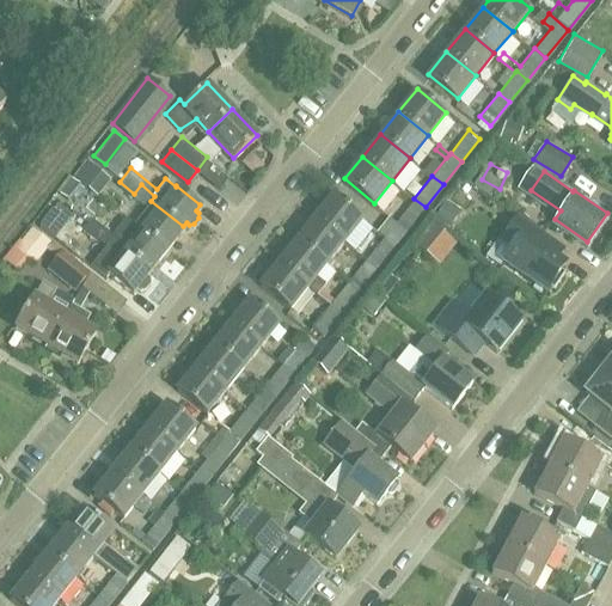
[(166,248),(183,226),(151,201),(154,196),(141,184),(134,194),(147,204),(134,221),(166,248)]
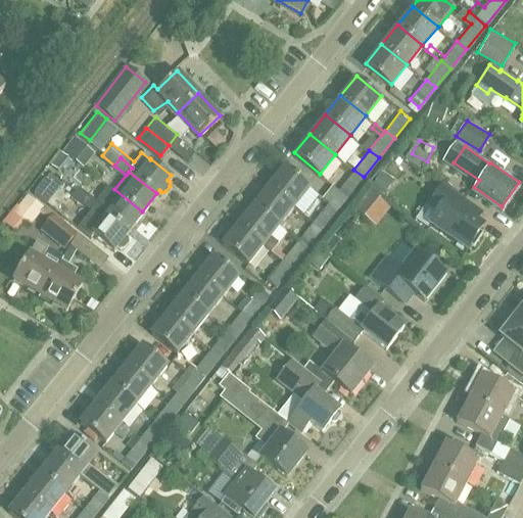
[(284,166),(269,184),(294,204),(293,205),(313,221),(322,228),(342,203),(327,189),(322,196),(328,201),(319,213),(300,197),(310,186),(284,166)]
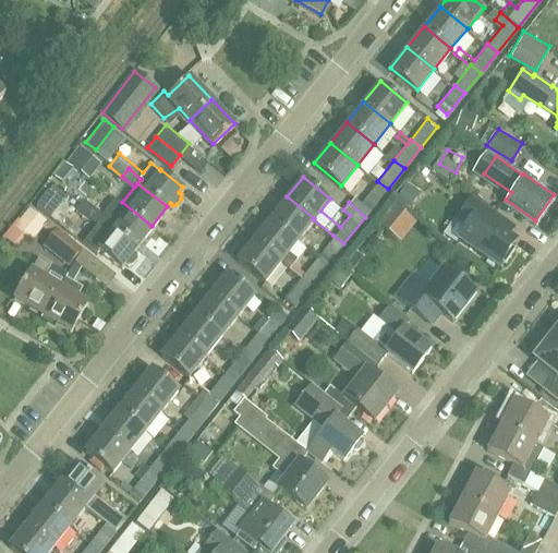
[(388,189),(377,181),(361,201),(354,195),(349,202),(365,217),(388,189)]
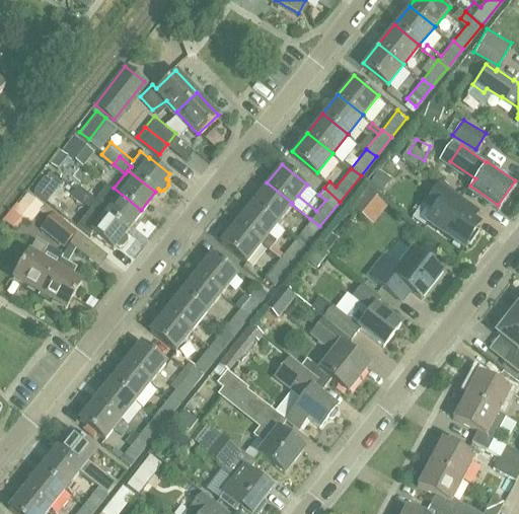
[(434,208),(426,218),(463,244),(479,221),(454,204),(460,194),(439,179),(424,201),(434,208)]
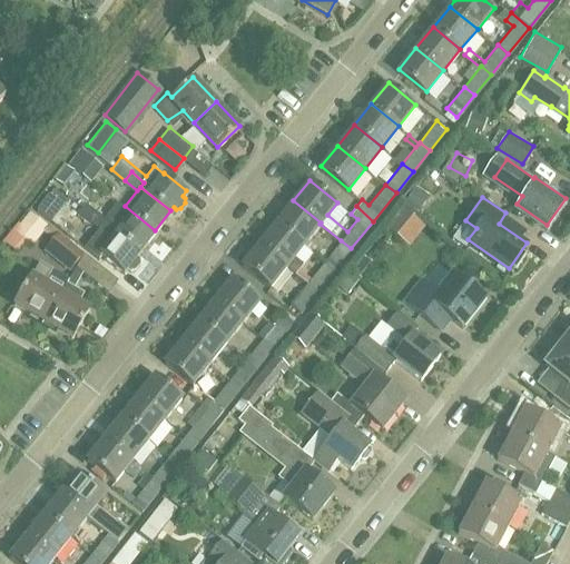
[(92,220),(99,211),(87,200),(79,209),(92,220)]
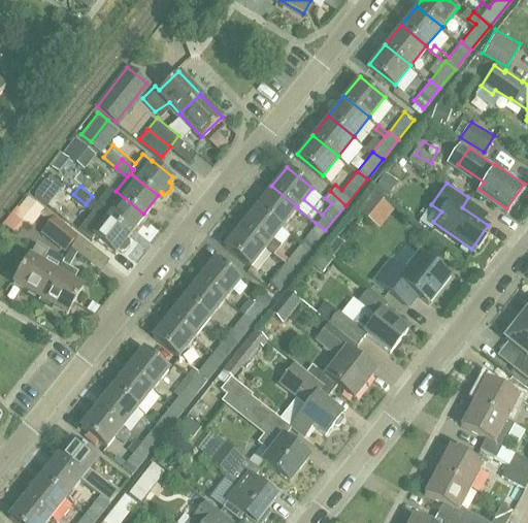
[(297,206),(271,186),(256,205),(282,226),(296,207),(297,206)]
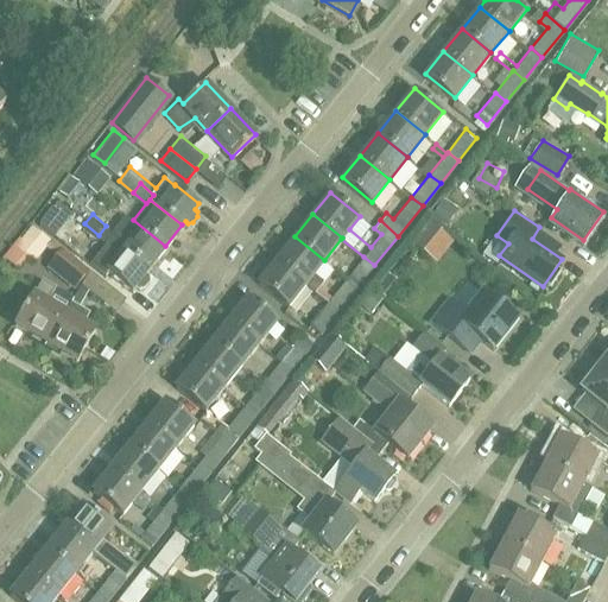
[(120,236),(106,226),(99,235),(106,241),(113,246),(116,241),(149,267),(165,246),(133,220),(120,236)]
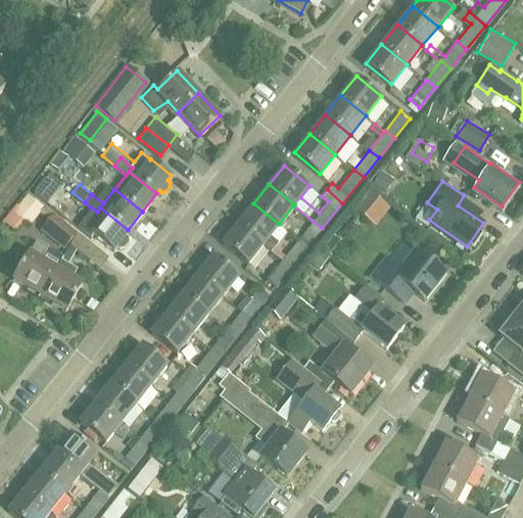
[(386,190),(369,209),(382,221),(398,201),(386,190)]
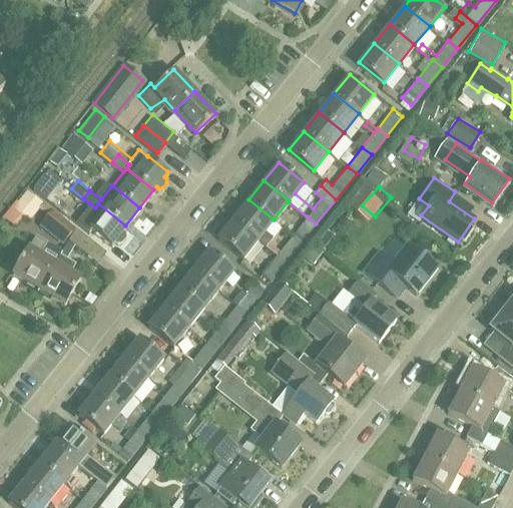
[(15,205),(25,212),(30,216),(43,199),(27,187),(15,204),(15,205)]
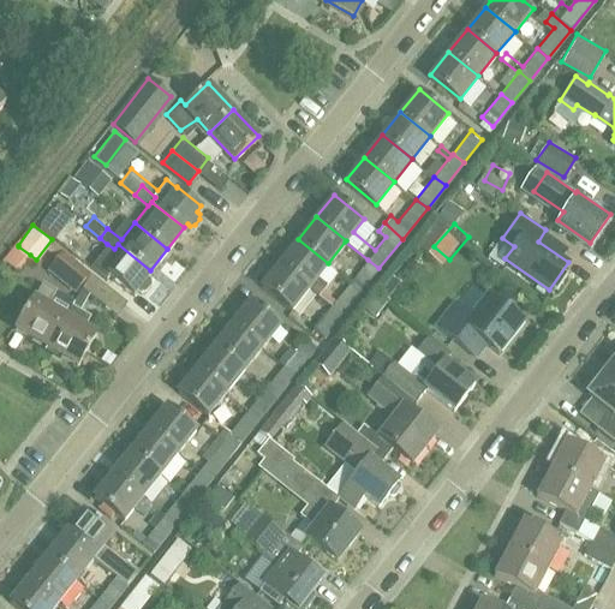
[(298,239),(280,262),(310,286),(318,293),(332,304),(342,314),(362,291),(350,281),(335,299),(322,288),(327,282),(318,275),(328,263),(298,239)]
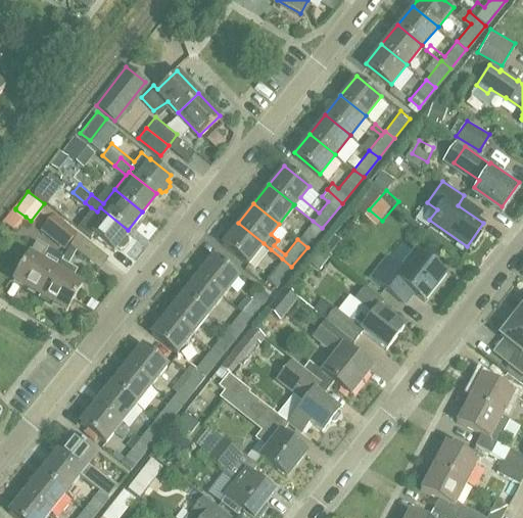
[(97,212),(91,207),(78,225),(89,235),(92,231),(113,247),(116,243),(119,245),(124,245),(128,239),(128,235),(125,233),(128,230),(100,207),(97,212)]
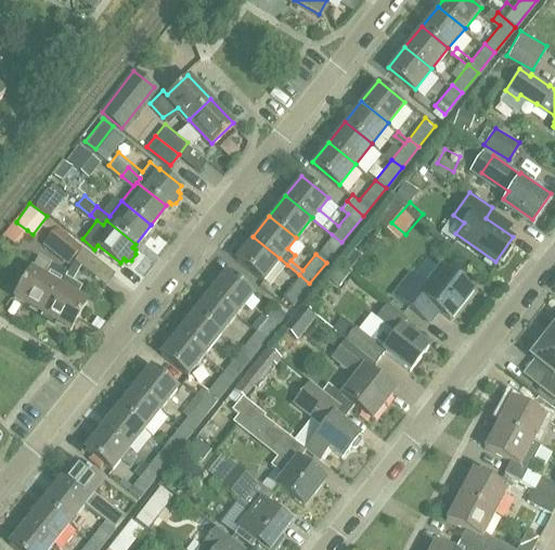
[(81,244),(59,226),(46,241),(68,260),(80,245),(81,244)]
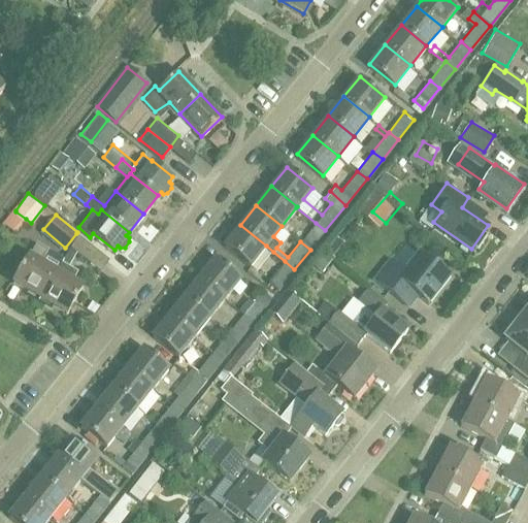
[(316,223),(300,241),(310,250),(325,230),(316,223)]
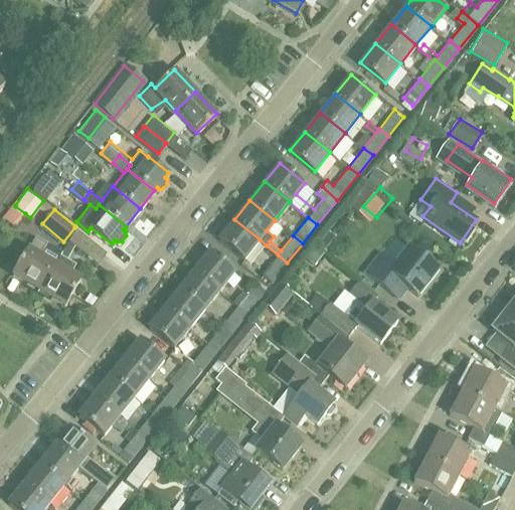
[(260,239),(234,219),(218,238),(243,259),(260,239)]
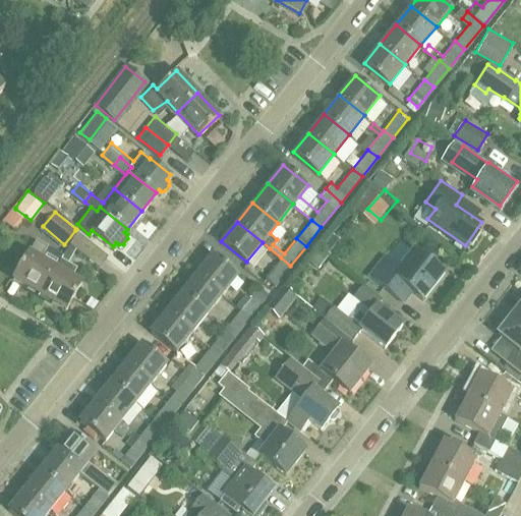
[(69,241),(93,261),(99,266),(108,253),(76,230),(69,241)]
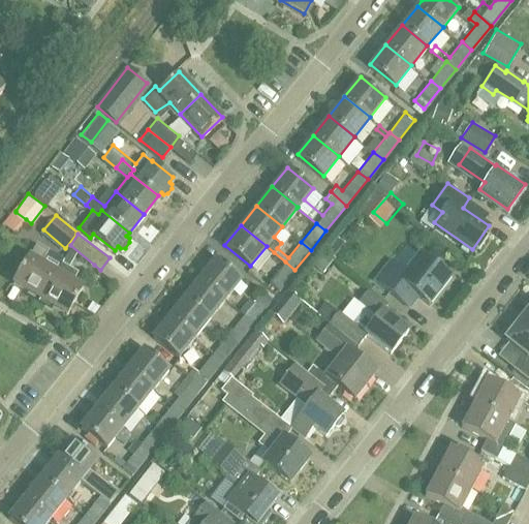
[(56,270),(41,262),(49,249),(37,242),(30,254),(29,254),(13,281),(40,297),(56,270)]
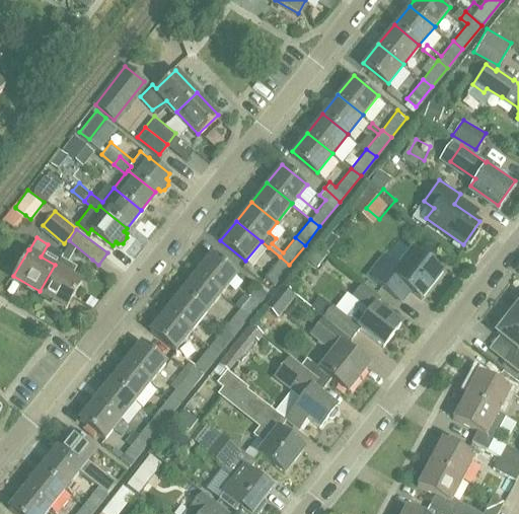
[(422,296),(441,270),(412,246),(397,265),(381,252),(367,272),(402,298),(411,287),(422,296)]
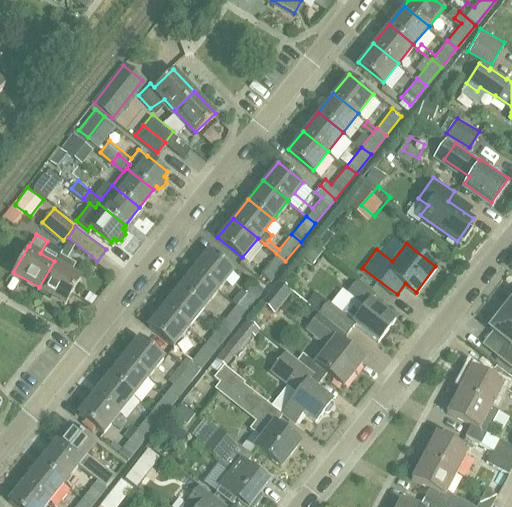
[(193,268),(218,288),(233,269),(208,249),(193,268)]
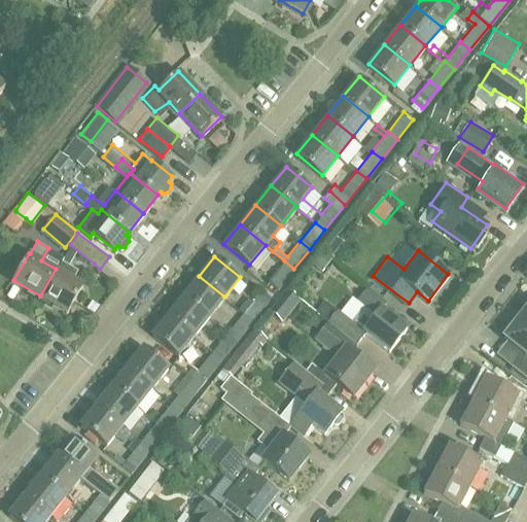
[(56,269),(40,296),(67,311),(82,284),(71,278),(76,269),(68,265),(61,259),(56,269)]
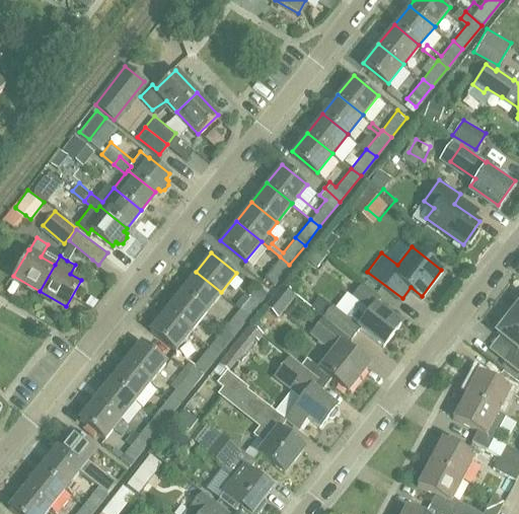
[(289,265),(280,257),(265,276),(274,283),(289,265)]
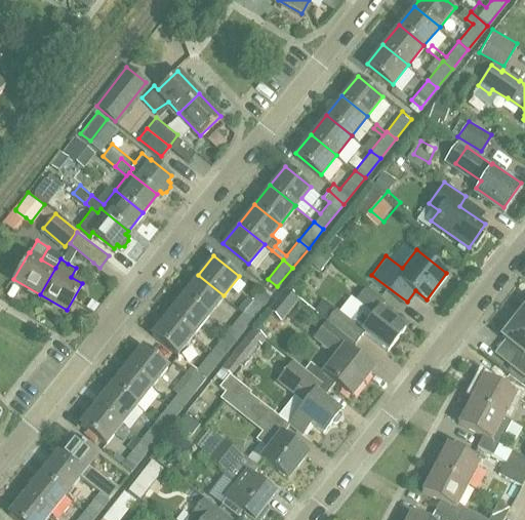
[(198,275),(183,293),(208,314),(224,295),(198,275)]
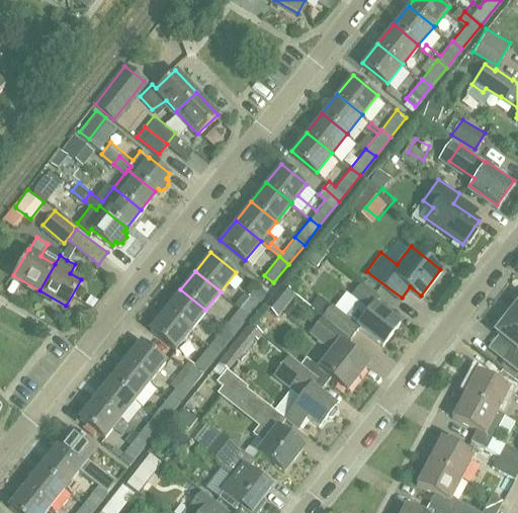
[(323,314),(350,336),(359,324),(382,343),(400,321),(374,301),(379,294),(362,280),(352,292),(358,297),(356,302),(355,302),(346,314),(320,292),(311,304),(323,314)]
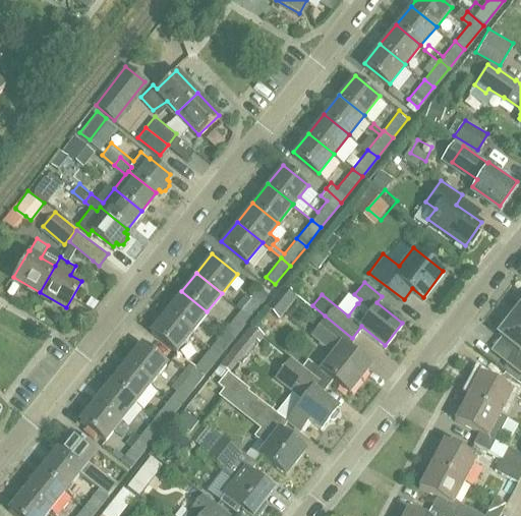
[(297,293),(284,283),(265,305),(278,317),(297,293)]
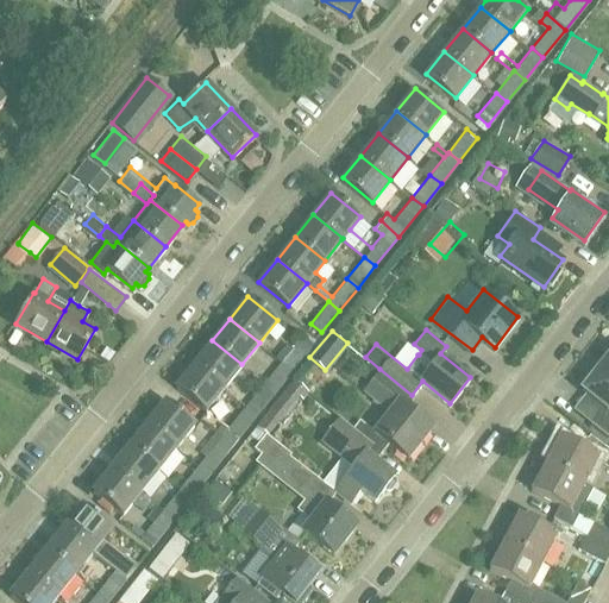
[(281,359),(293,369),(311,346),(309,346),(313,341),(303,333),(300,338),(300,337),(293,345),(287,341),(275,356),(281,360),(281,359)]
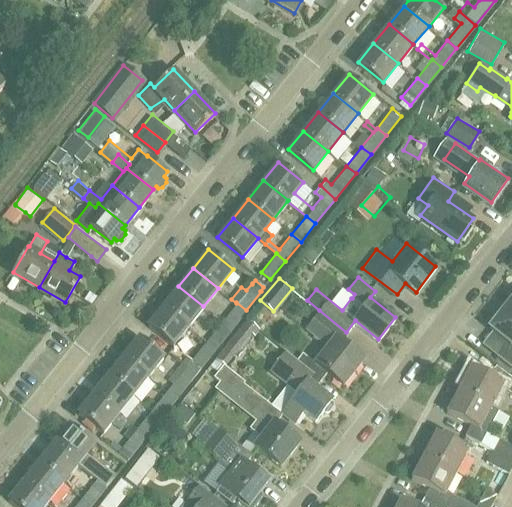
[(178,286),(163,305),(188,325),(203,306),(178,286)]
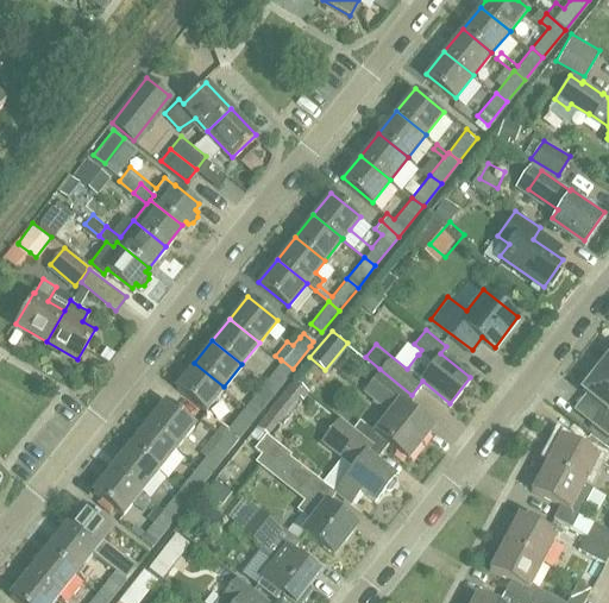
[(608,355),(583,388),(603,403),(591,419),(608,433),(608,355)]
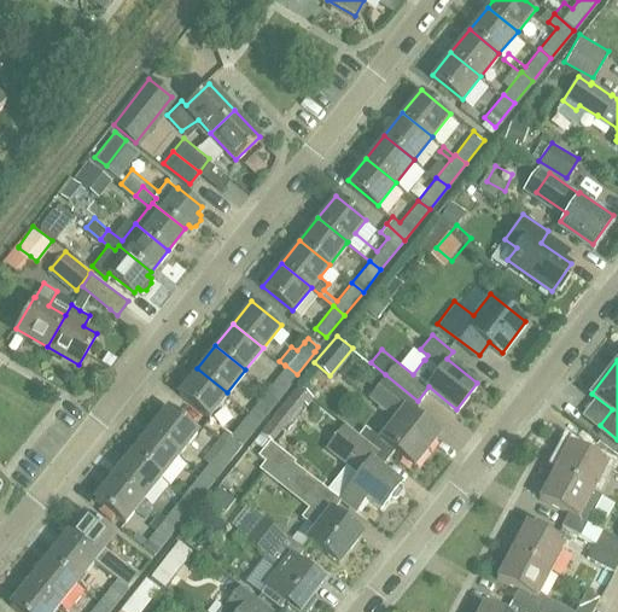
[(285,365),(285,366),(267,388),(279,397),(297,374),(285,365)]
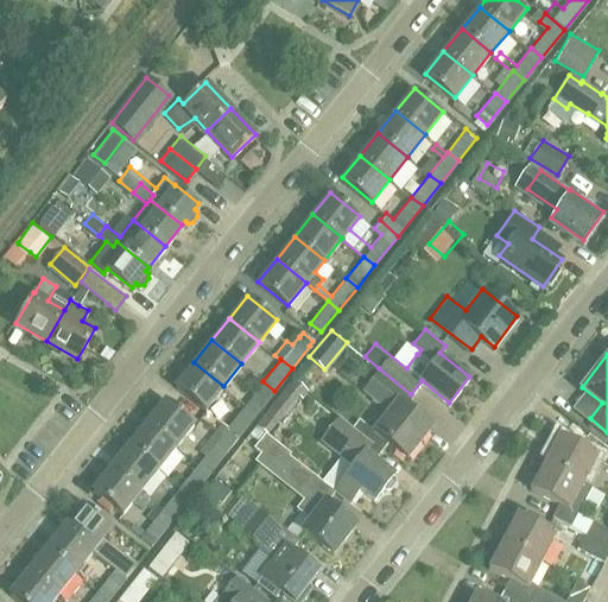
[(223,386),(194,362),(176,385),(206,409),(223,386)]
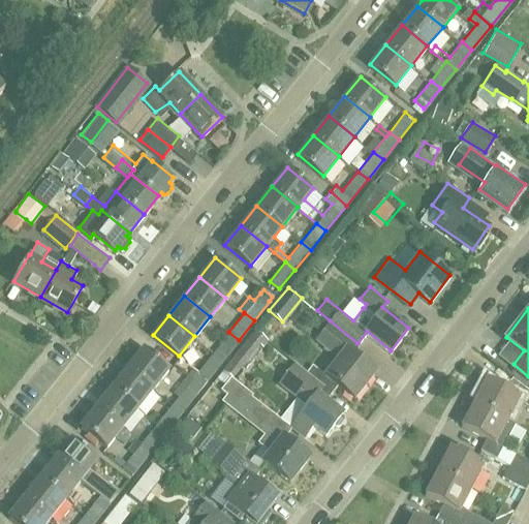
[(312,363),(307,370),(332,391),(338,383),(354,397),(375,371),(351,351),(358,343),(330,320),(317,336),(340,355),(325,372),(312,363)]
